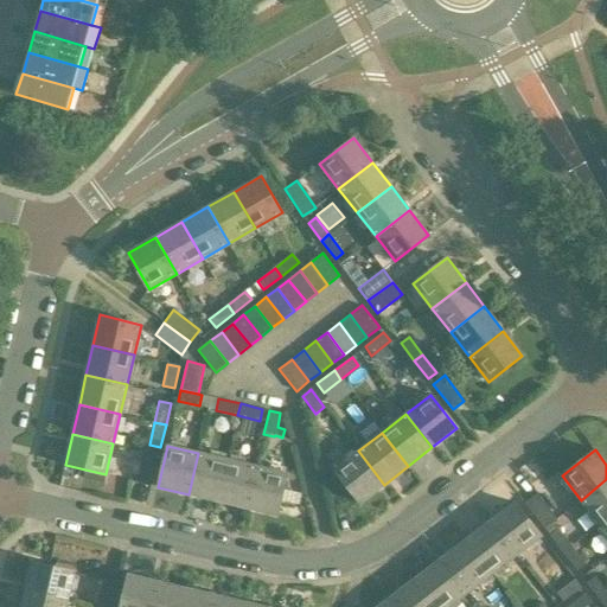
[(136,481),(151,485),(159,454),(144,451),(136,481)]
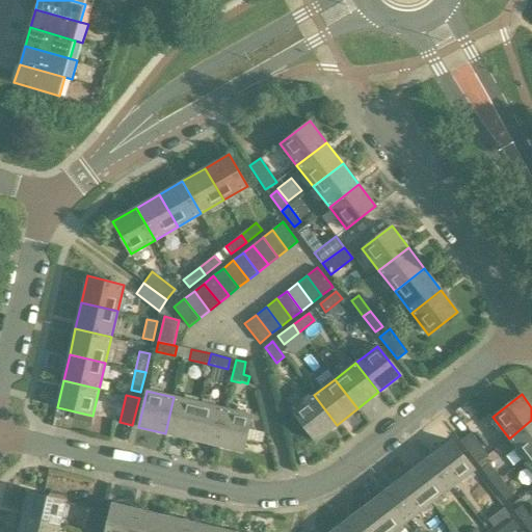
[(337,425),(314,395),(292,413),(315,442),(337,425)]
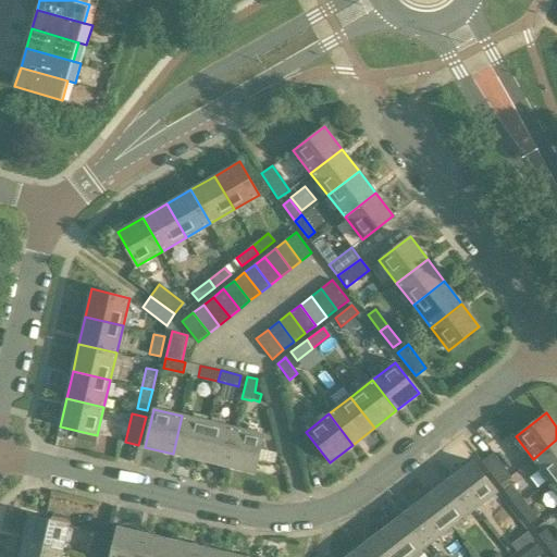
[(200,460),(209,422),(182,416),(173,454),(200,460)]
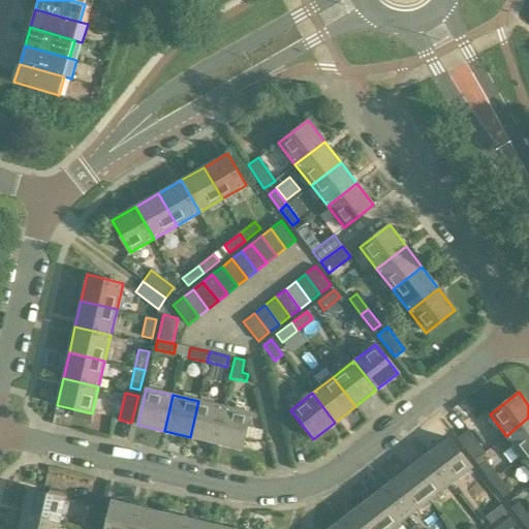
[(216,443),(224,407),(198,401),(190,437),(216,443)]
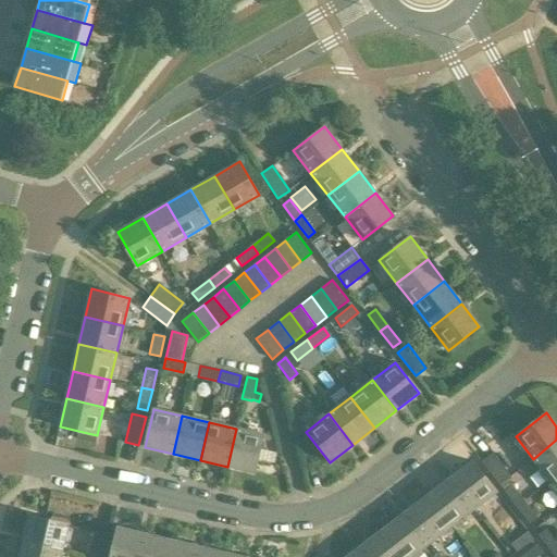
[(236,429),(227,467),(255,473),(263,435),(236,429)]
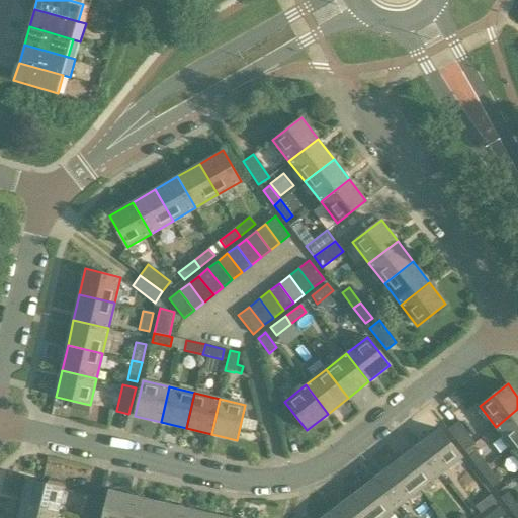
[(512,447),(517,442),(517,409),(496,427),(512,447)]
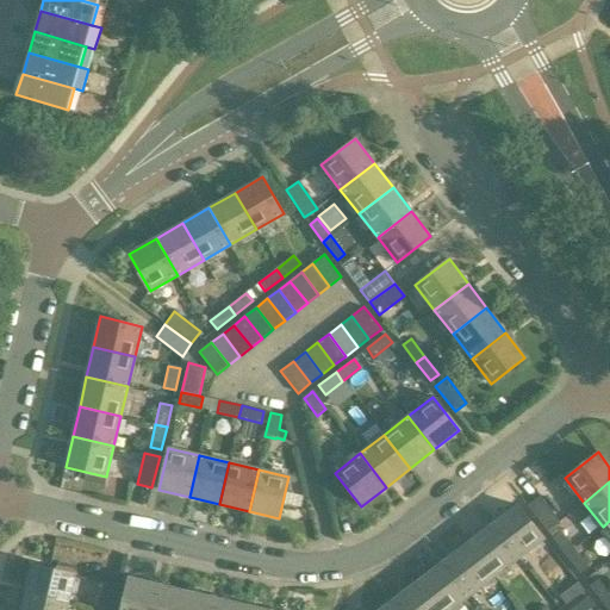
[(559,522),(540,497),(528,506),(547,531),(559,522)]
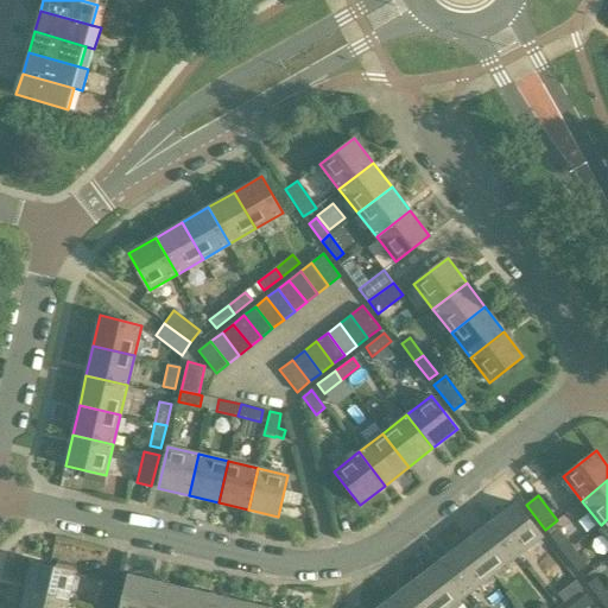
[(491,523),(515,556),(540,537),(515,504),(491,523)]
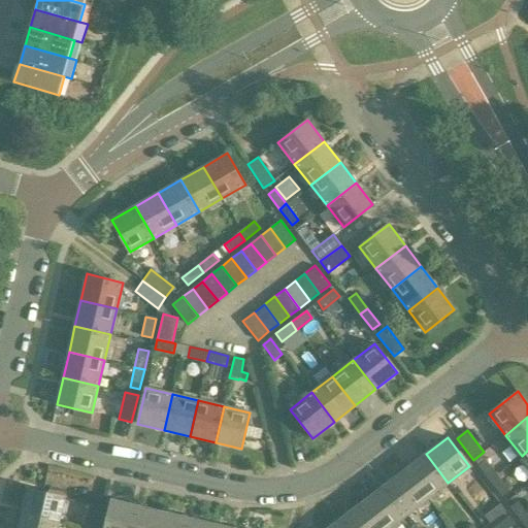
[(405,470),(427,499),(448,483),(426,454),(405,470)]
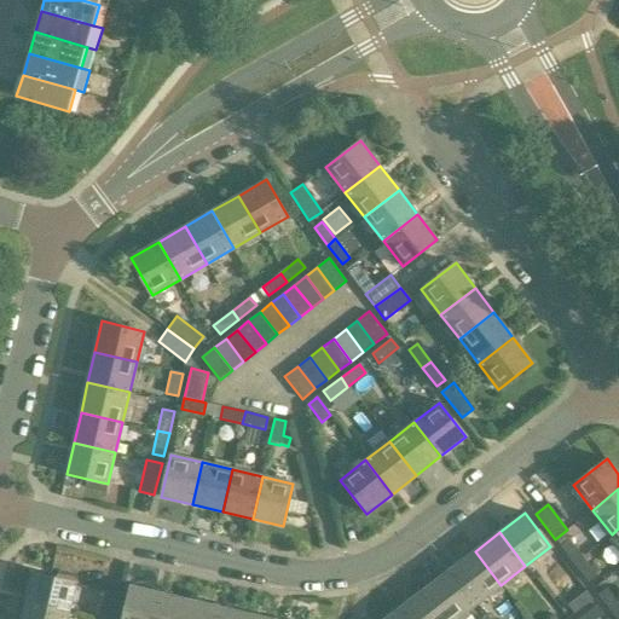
[(568,539),(561,545),(574,563),(582,557),(568,539)]
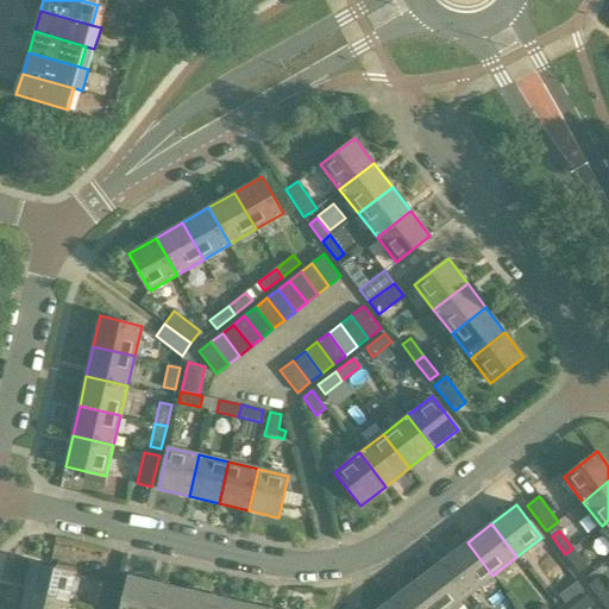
[(443,560),(469,594),(493,576),(468,542),(443,560)]
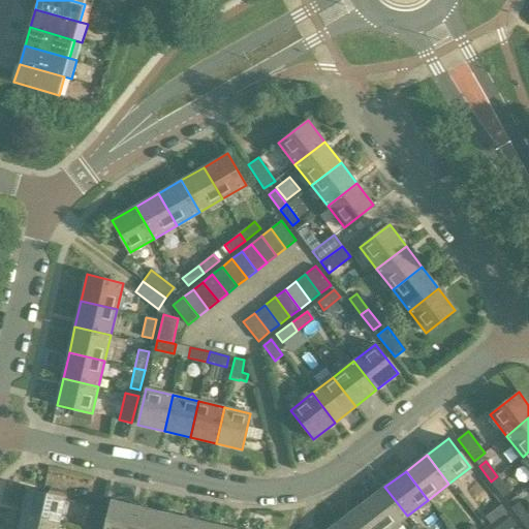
[(503,497),(509,492),(497,476),(491,481),(503,497)]
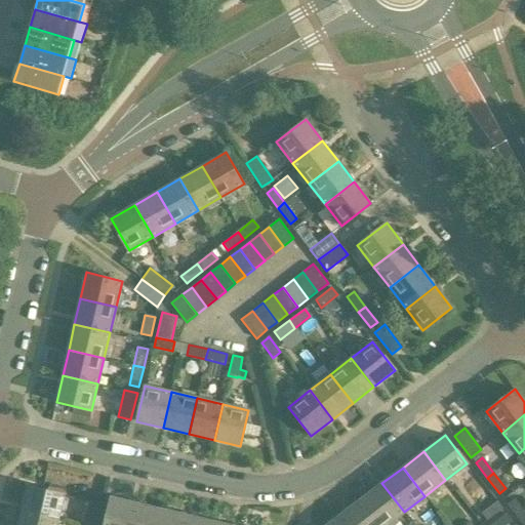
[(361,499),(380,524),(387,524),(404,512),(381,483),(361,499)]
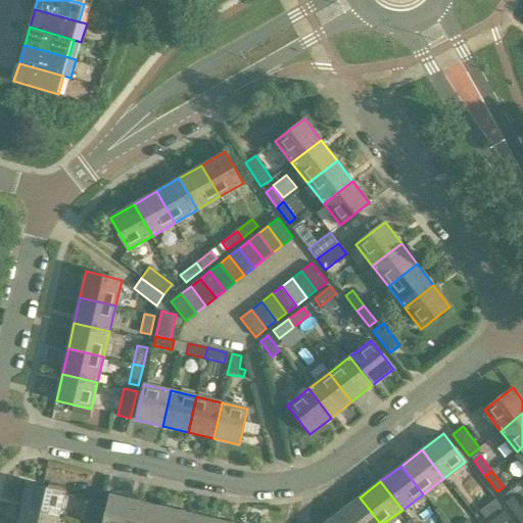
[(22,511),(58,519),(64,492),(29,484),(22,511)]
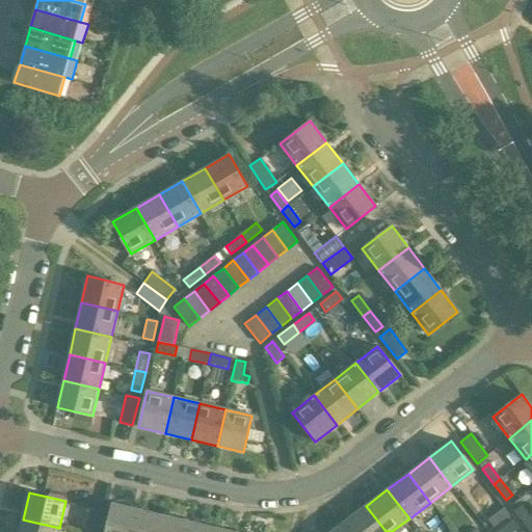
[(135,531),(140,511),(112,504),(105,531),(135,531)]
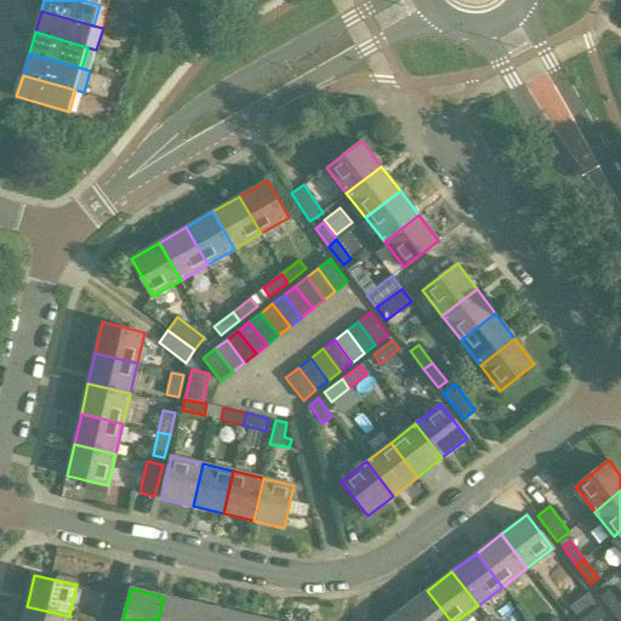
[(600,597),(605,603),(614,615),(620,608),(620,607),(609,590),(600,597)]
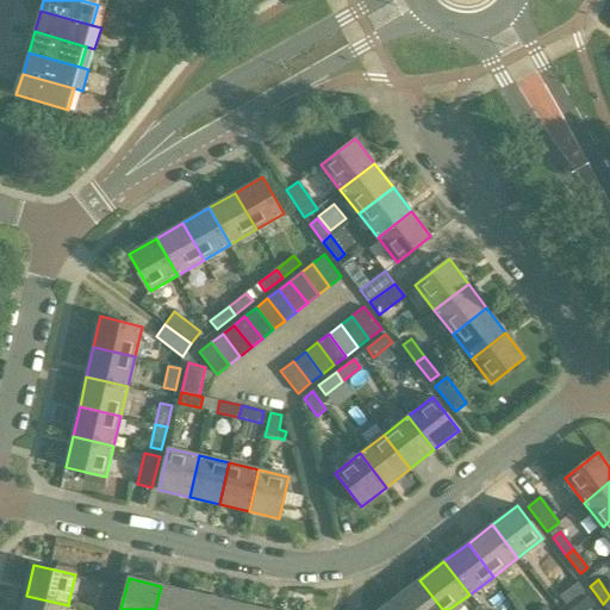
[(113,609),(120,585),(105,580),(97,609),(113,609)]
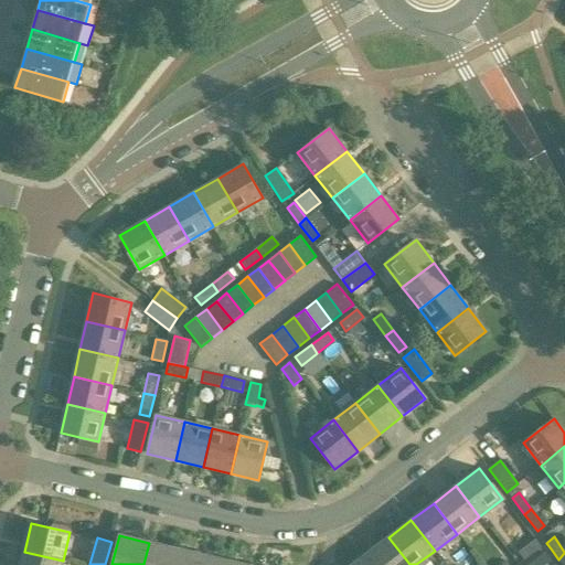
[(366,554),(374,564),(409,564),(388,537),(366,554)]
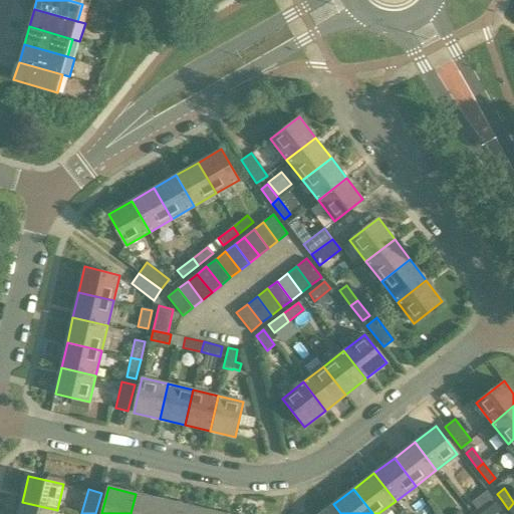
[(477,510),(477,509),(491,499),(486,491),(471,502),(477,510)]
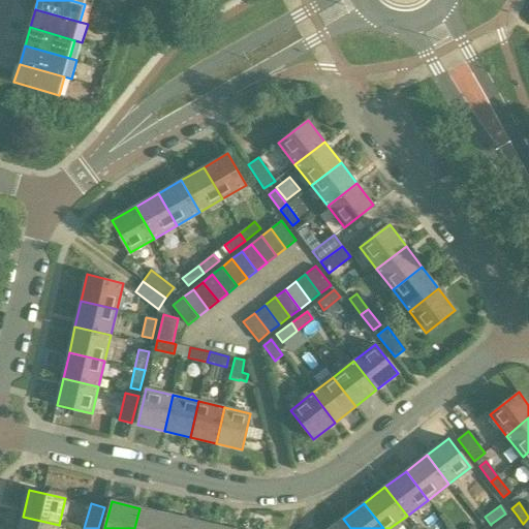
[(139,508),(134,528),(163,528),(167,515),(139,508)]
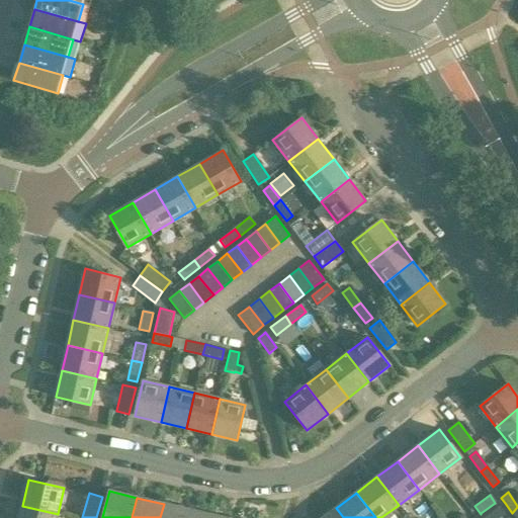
[(164,504),(160,517),(188,517),(190,510),(164,504)]
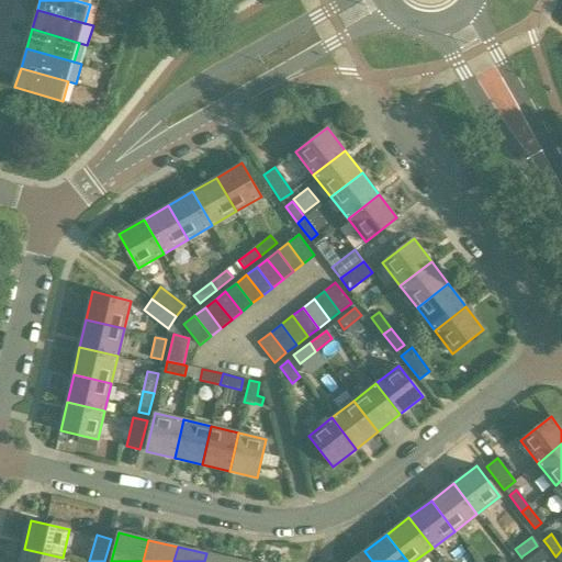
[(20,561),(60,561),(63,558),(24,549),(20,561)]
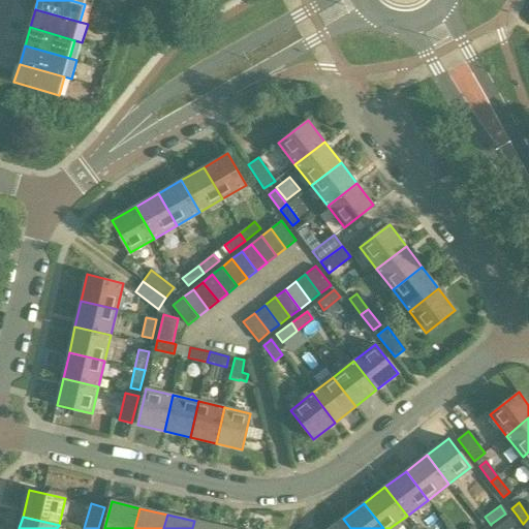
[(508,517),(493,528),(508,528),(515,525),(508,517)]
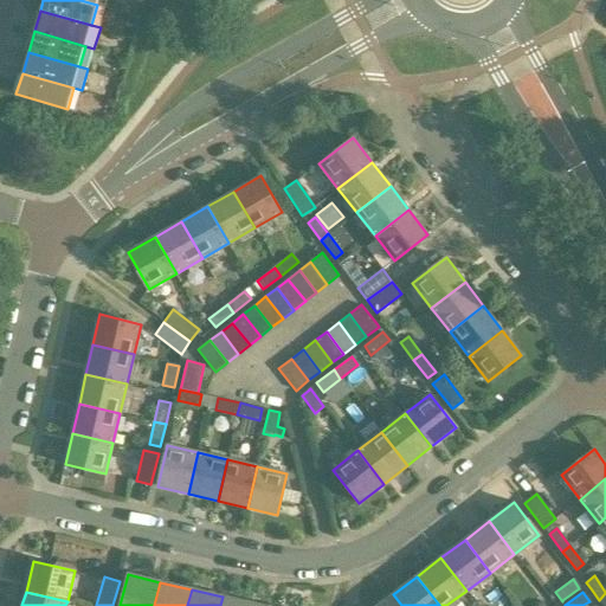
[(401,605),(393,594),(376,605),(401,605)]
